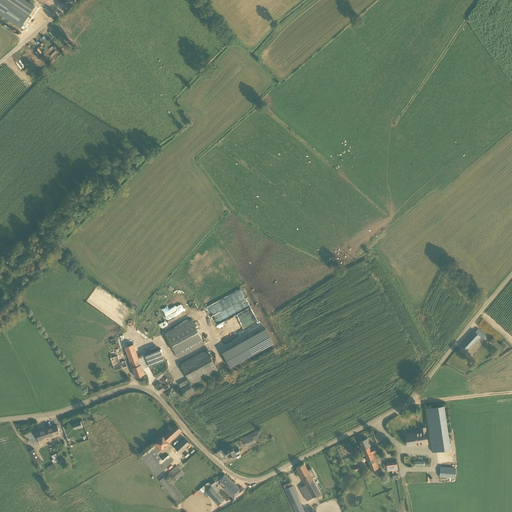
[(35,7),(25,0),(0,0),(0,14),(20,29),(35,7)]
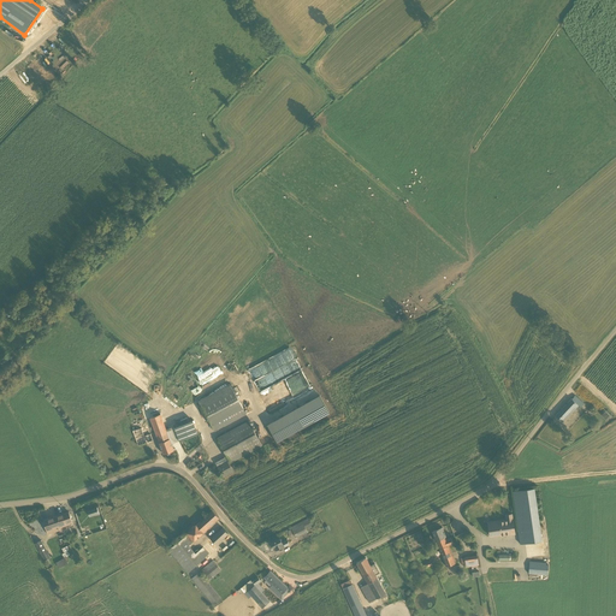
[(53,58),(59,53),(49,42),(45,47),(53,58)]
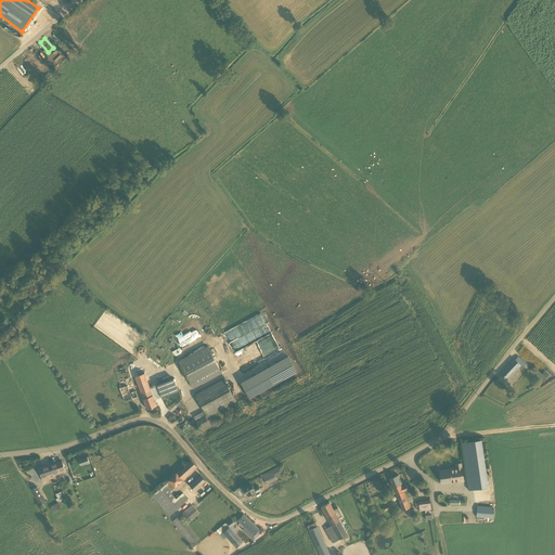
[(249,319),(254,332),(230,340),(237,360),(269,349),(271,355),(279,351),(265,312),(249,319)]
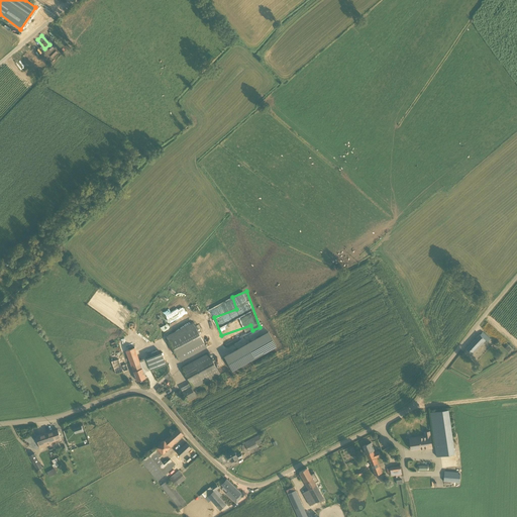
[(193,322),(167,336),(180,363),(207,348),(193,322)]
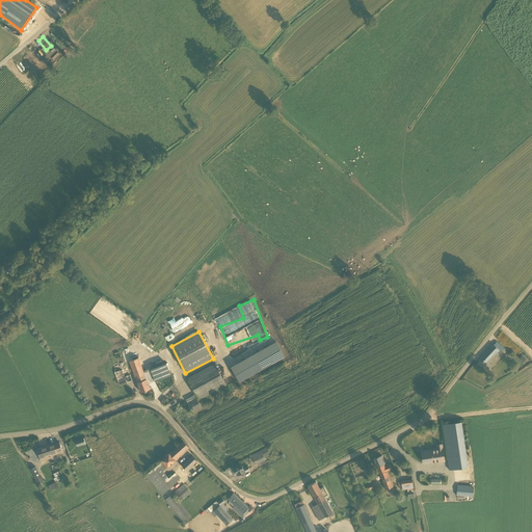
[(239,381),(285,356),(275,341),(231,367),(239,381)]
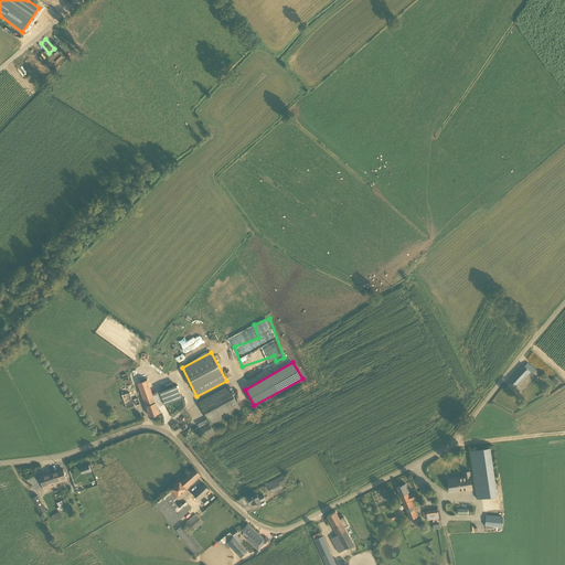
[(532,374),(535,371),(528,363),(524,366),(509,382),(515,388),(531,372),(532,374)]
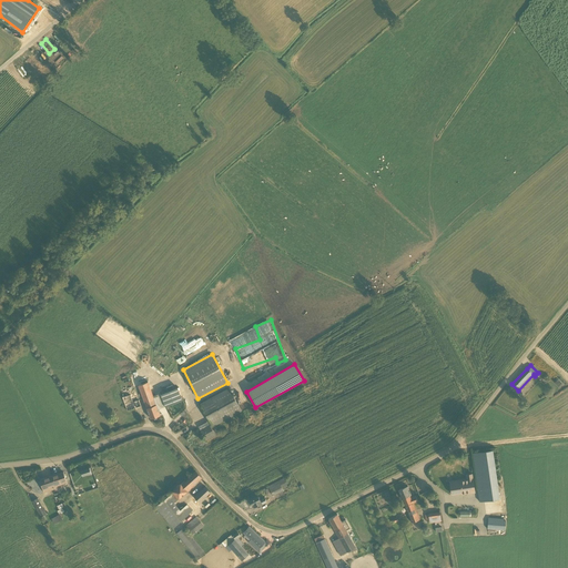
[(148,382),(139,385),(138,386),(150,419),(160,415),(156,407),(161,405),(160,404),(161,404),(158,394),(153,396),(148,382)]
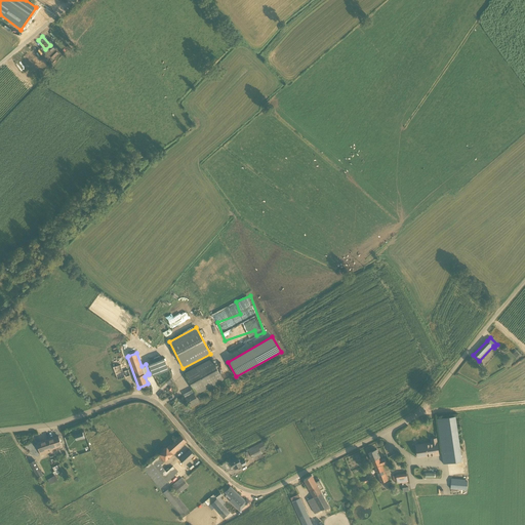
[(164,359),(149,364),(153,376),(168,370),(164,359)]
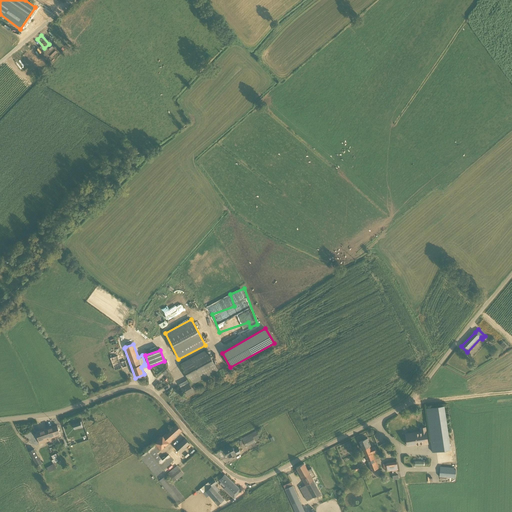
[(180,364),(191,385),(218,371),(206,350),(180,364)]
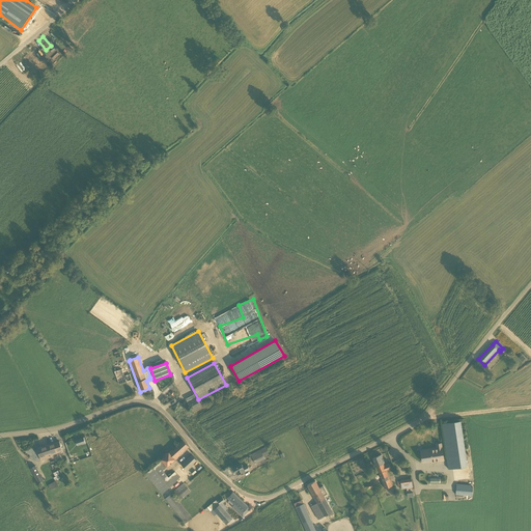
[(132,380),(128,367),(114,371),(118,385),(132,380)]
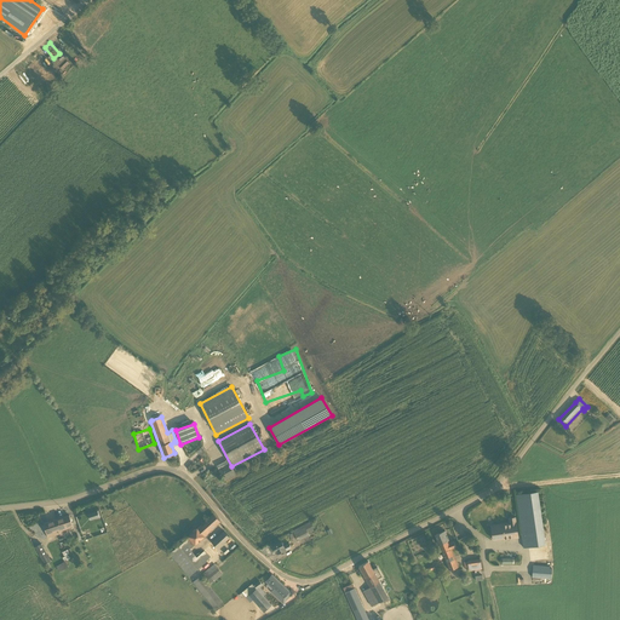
[(216,466),(224,481),(235,475),(227,460),(216,466)]
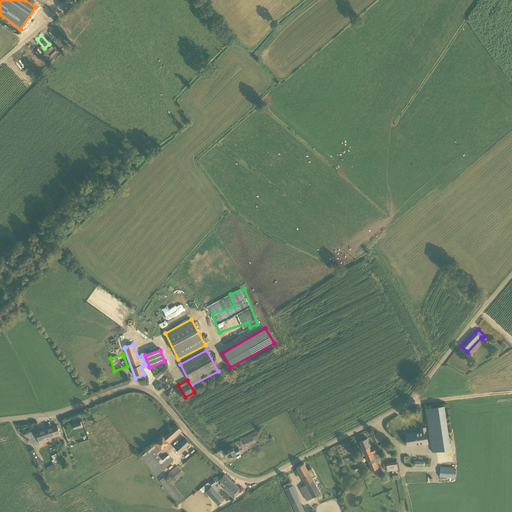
[(432,452),(450,450),(444,406),(426,408),(432,452)]
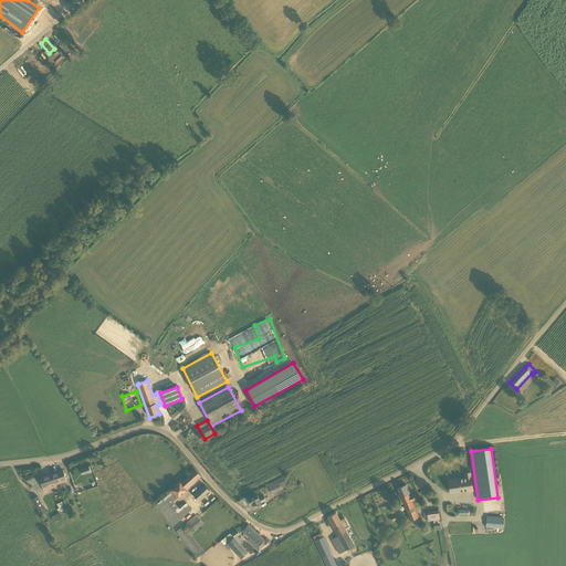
[(81,469),(82,475),(91,472),(92,471),(90,467),(88,467),(81,469)]
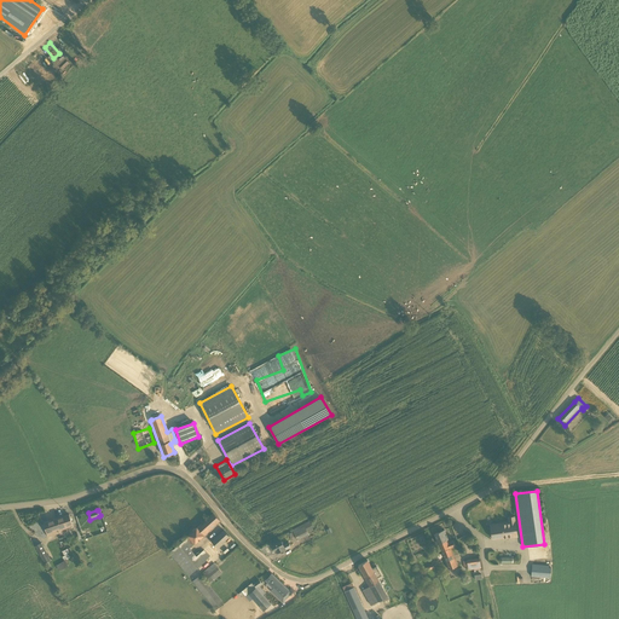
[(190,548),(220,521),(213,513),(187,536),(187,537),(169,553),(187,577),(202,563),(209,556),(203,550),(196,556),(190,548)]
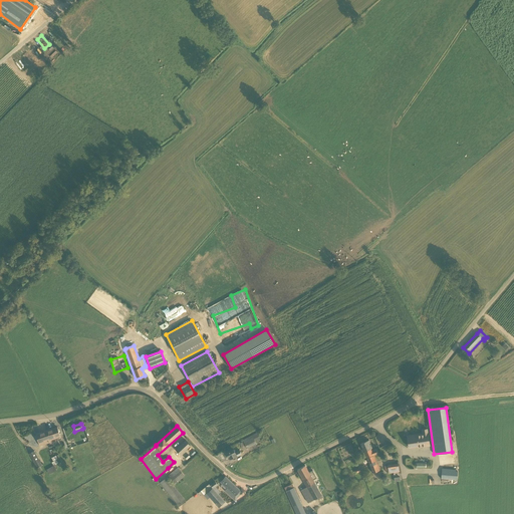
[(57,428),(36,435),(39,446),(61,440),(61,439),(57,428)]
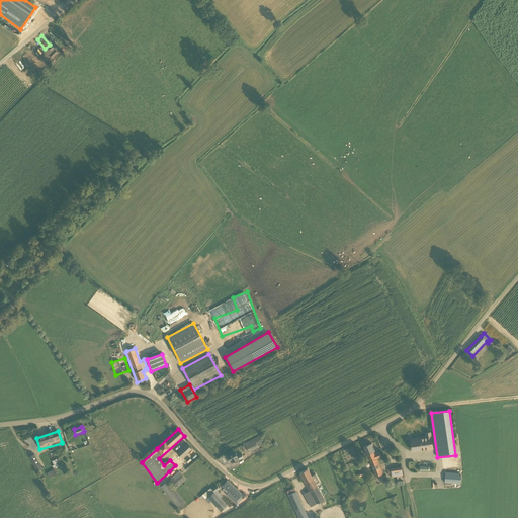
[(421,451),(433,449),(430,432),(425,433),(426,437),(410,439),(412,451),(421,450),(421,451)]
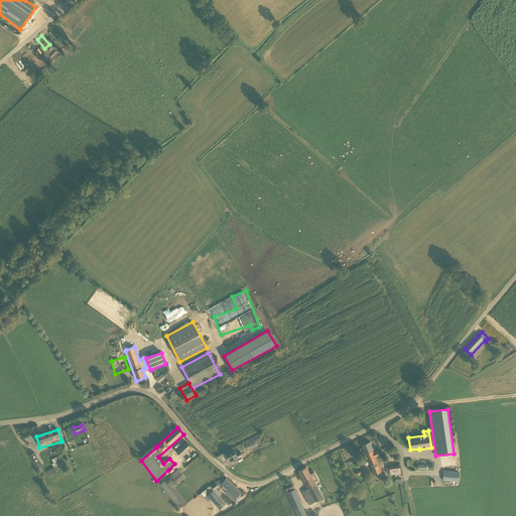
[(243,441),(248,450),(257,445),(257,444),(261,441),(257,434),(243,441)]
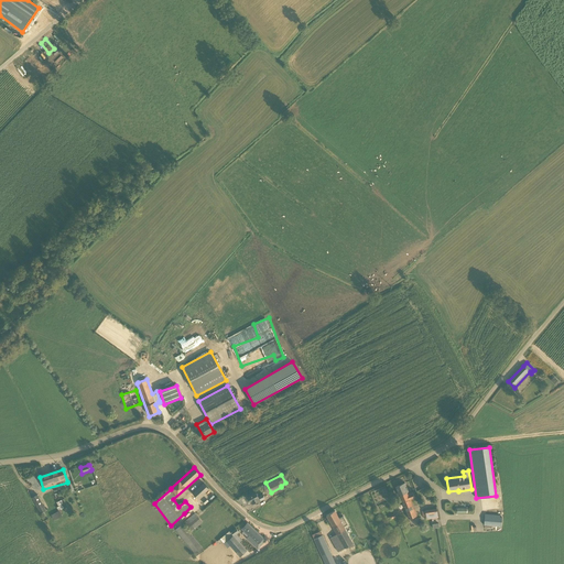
[(192,494),(190,497),(195,502),(197,499),(197,500),(209,489),(203,484),(192,494)]
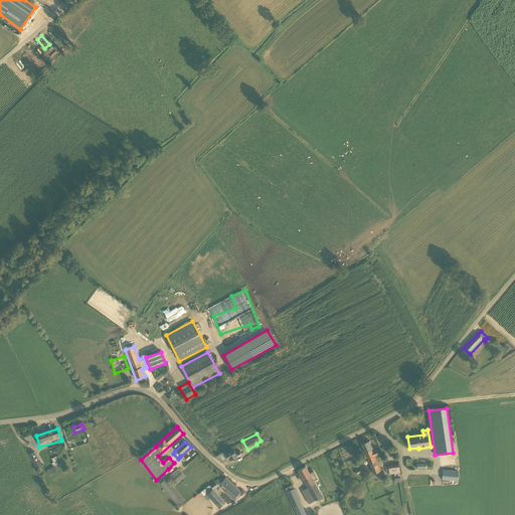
[(373,449),(369,442),(361,445),(373,474),(380,471),(374,457),(379,455),(377,450),(372,452),(372,450),(373,449)]
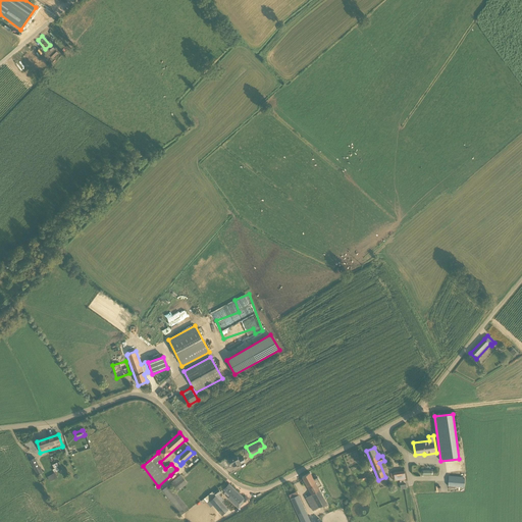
[(229,461),(228,462),(229,464),(230,464),(231,464),(233,466),(236,465),(237,466),(242,464),(241,464),(245,461),(243,457),(239,459),(238,456),(229,460),(229,461)]
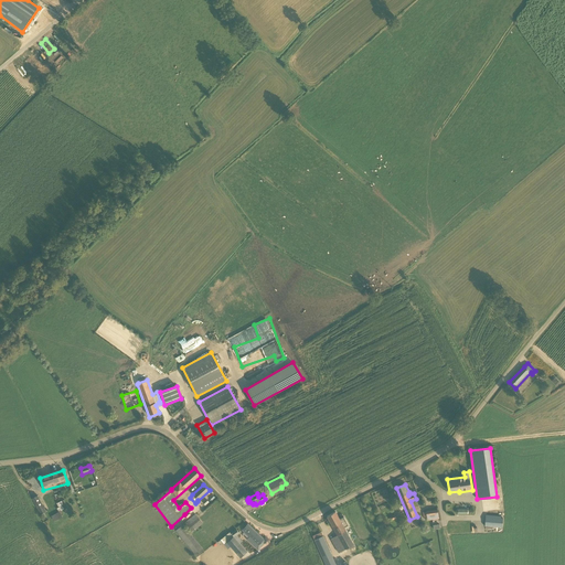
[(46,511),(38,496),(32,499),(41,514),(46,511)]
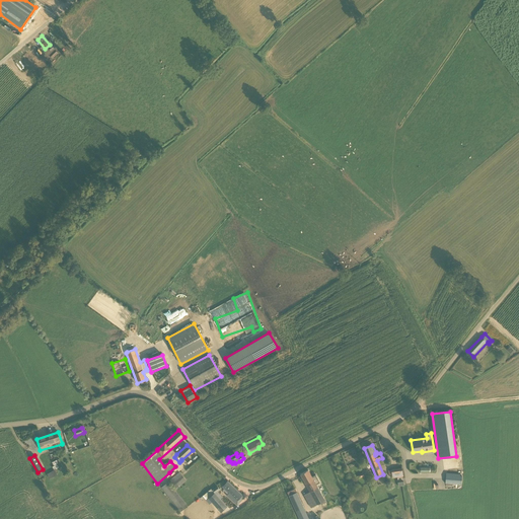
[(47,474),(50,478),(57,474),(55,471),(59,469),(58,467),(59,467),(57,465),(57,464),(52,466),(54,470),(47,474)]
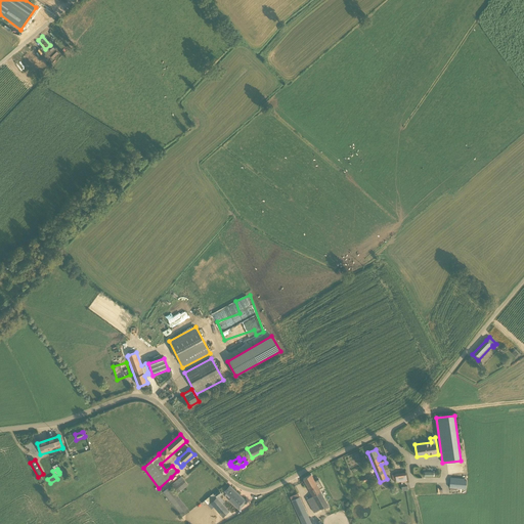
[(395,475),(392,475),(392,480),(396,480),(396,483),(406,481),(405,472),(395,474),(395,475)]
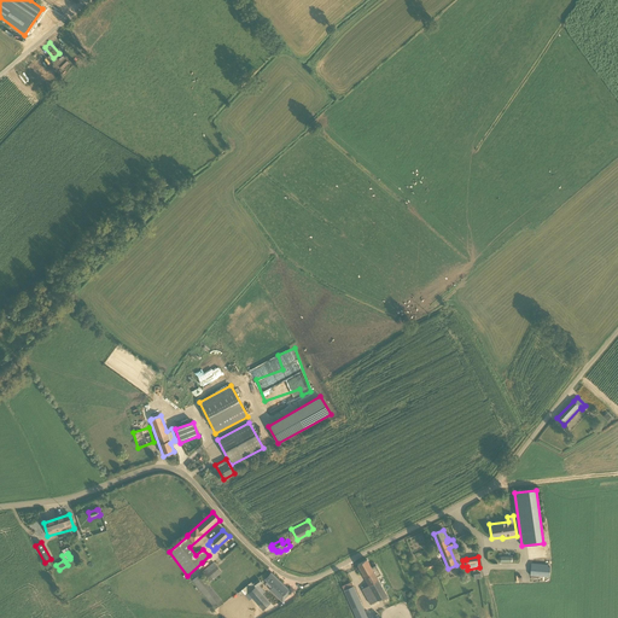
[(372,569),(367,560),(357,565),(369,586),(361,590),(369,605),(386,595),(377,577),(380,575),(375,566),(372,569)]
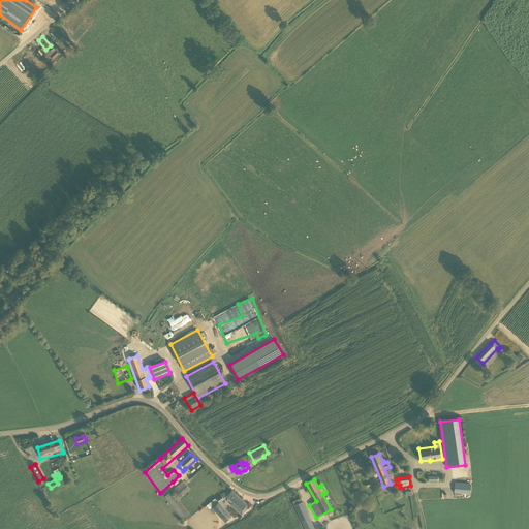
[(454,492),(470,494),(471,485),(468,485),(469,481),(457,480),(457,483),(456,481),(455,481),(454,492)]
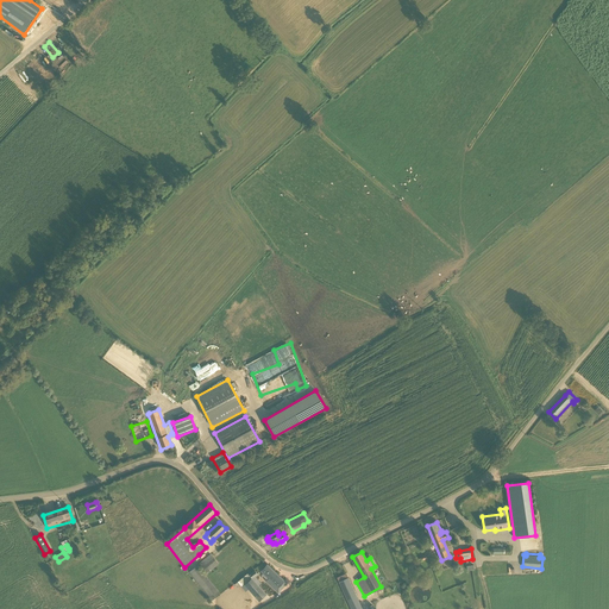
[(219,564),(211,554),(189,572),(212,600),(221,592),(208,575),(206,576),(205,575),(219,564)]
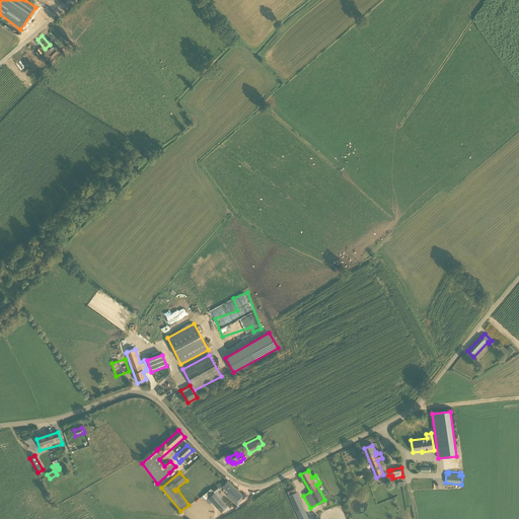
[(244,498),(228,482),(222,487),(227,492),(226,493),(227,495),(226,496),(236,506),(244,498)]
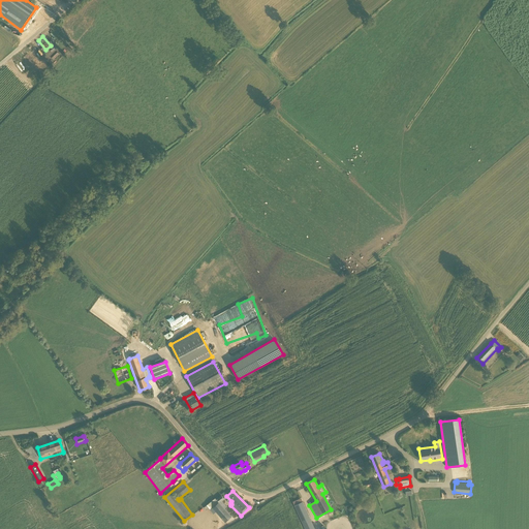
[(221,495),(216,499),(218,502),(212,507),(224,523),(231,517),(225,508),(227,506),(222,501),(224,499),(221,495)]
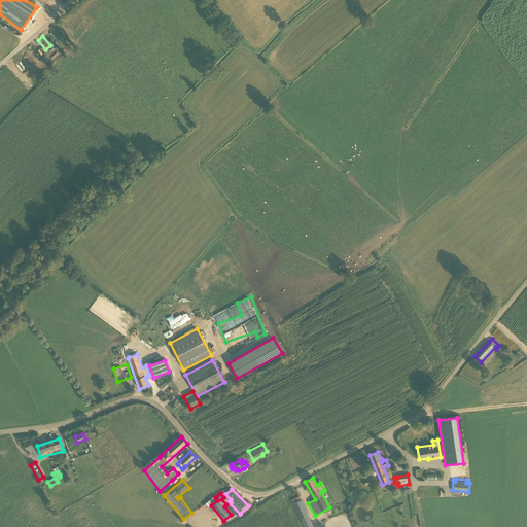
[(313,526),(301,496),(291,500),(303,526),(313,526)]
